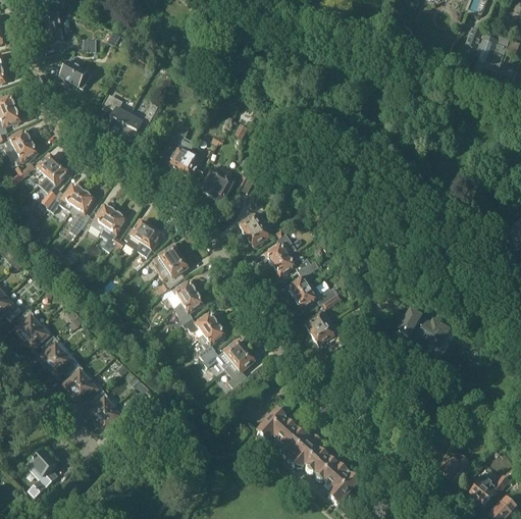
[(49,44),(65,41),(59,13),(44,16),(46,24),(47,24),(49,35),(48,35),(49,44)]
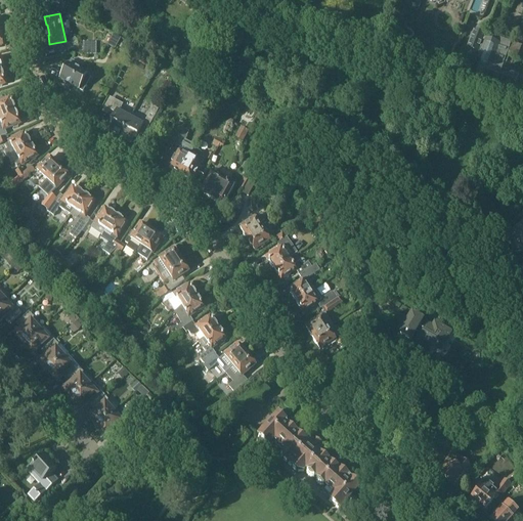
[(477,51),(484,33),(472,28),(466,46),(477,51)]
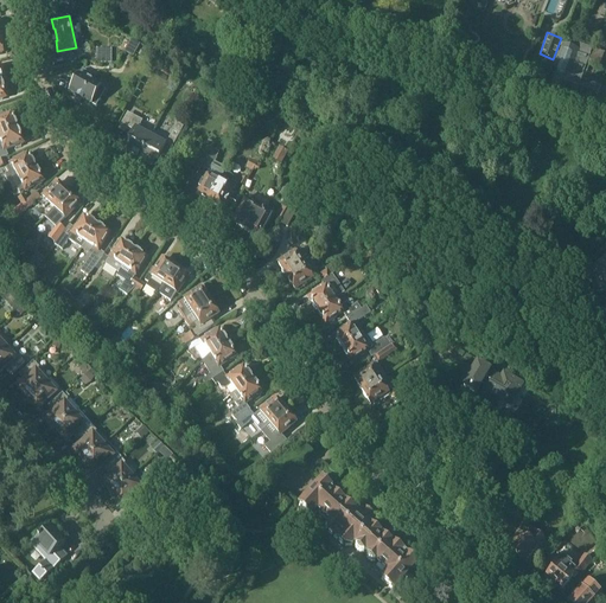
[(128,40),(123,49),(132,55),(138,45),(128,40)]
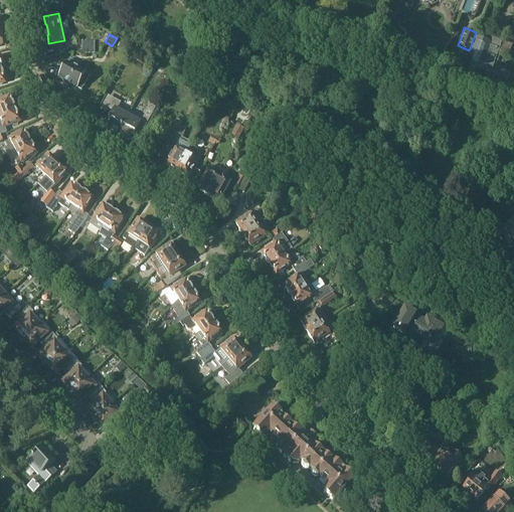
[(501,39),(485,34),(484,38),(476,35),(459,83),(470,88),(472,81),(482,84),(481,88),(491,91),(491,89),(502,92),(508,74),(490,68),(496,51),(506,55),(509,48),(499,45),(501,39)]
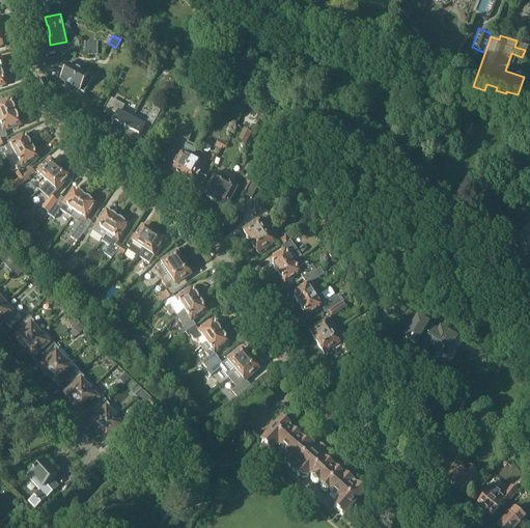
[(83,91),(87,84),(83,82),(87,74),(80,70),(81,67),(78,65),(79,63),(72,59),(68,63),(60,80),(67,83),(66,84),(72,86),(79,89),(83,91)]
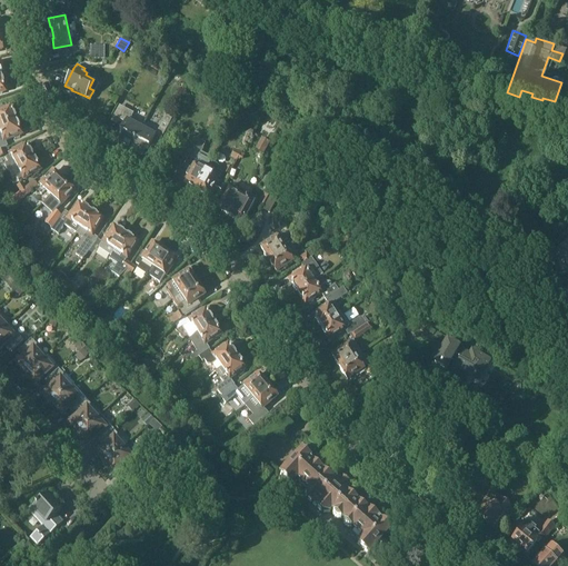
[(0,123),(16,118),(16,117),(16,115),(15,111),(12,110),(11,105),(3,107),(1,102),(0,102),(0,123)]
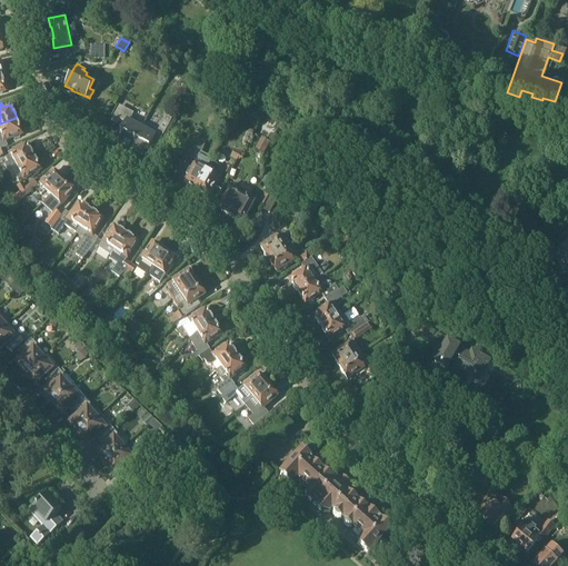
[(118,138),(130,145),(142,121),(128,113),(130,109),(125,106),(119,117),(125,120),(119,129),(121,131),(118,138)]
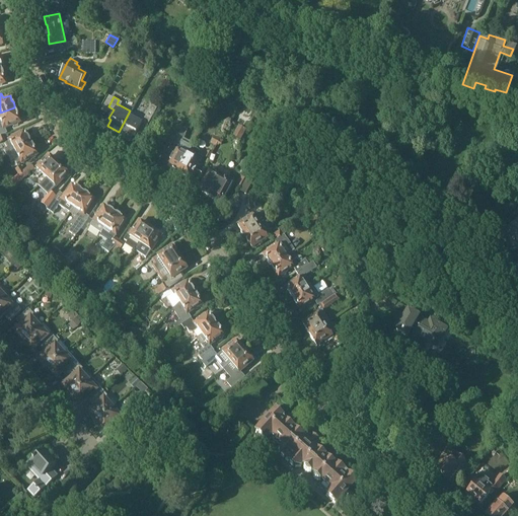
[(130,111),(119,132),(129,138),(133,131),(136,132),(141,121),(146,124),(156,106),(150,103),(143,118),(130,111)]
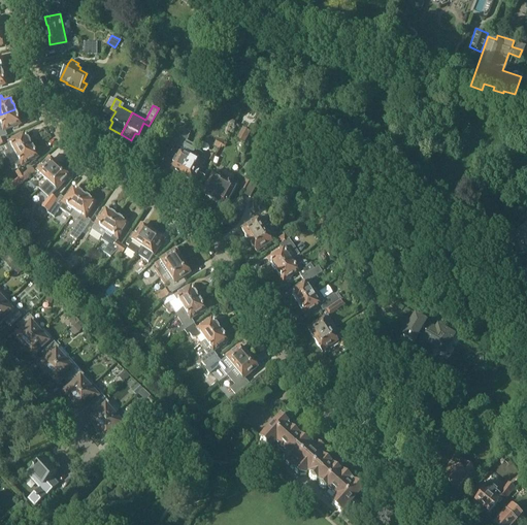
[(14,110),(14,109),(0,115),(0,124),(2,129),(19,123),(18,117),(18,116),(17,111),(14,110)]
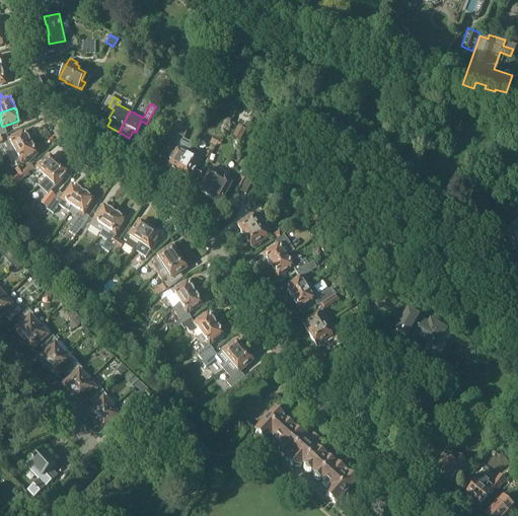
[(177,169),(178,169),(192,145),(194,142),(183,137),(186,132),(185,132),(187,128),(180,124),(171,140),(177,144),(175,148),(175,147),(174,149),(172,148),(165,160),(167,162),(167,163),(171,165),(172,167),(175,169),(177,169)]
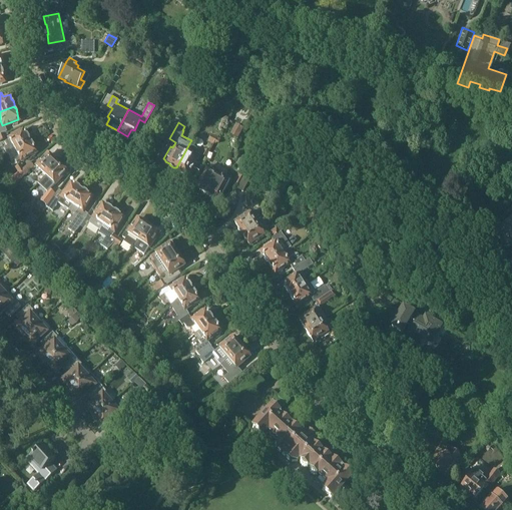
[(228,133),(235,137),(241,126),(234,122),(228,133)]
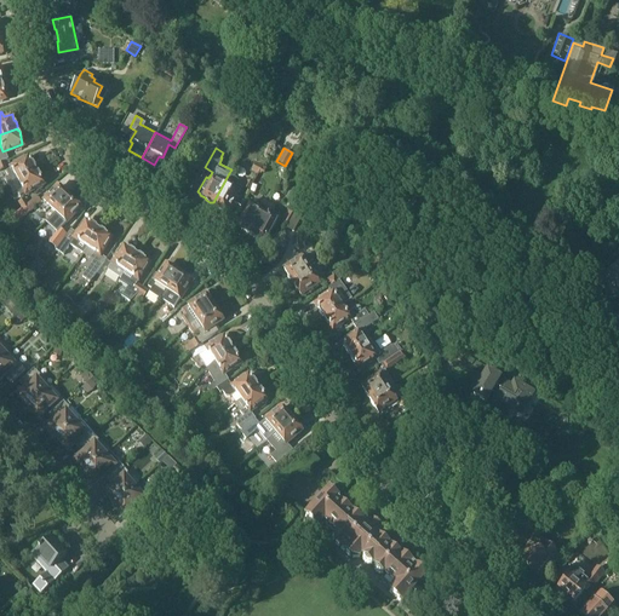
[(4,177),(9,185),(18,179),(36,168),(35,167),(35,165),(33,161),(32,160),(28,155),(10,165),(11,167),(6,170),(9,174),(4,177)]
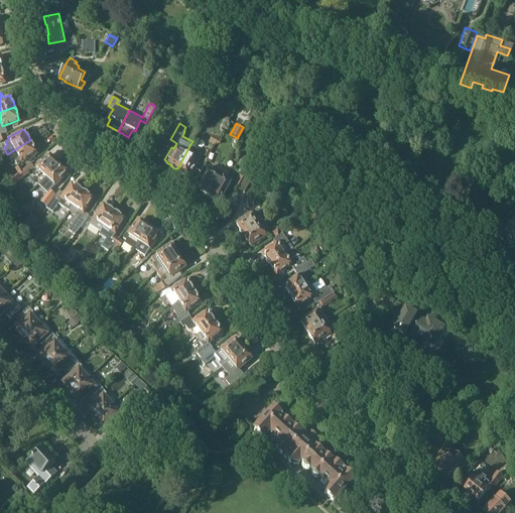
[(208,140),(214,143),(220,133),(216,131),(214,134),(212,133),(208,140)]
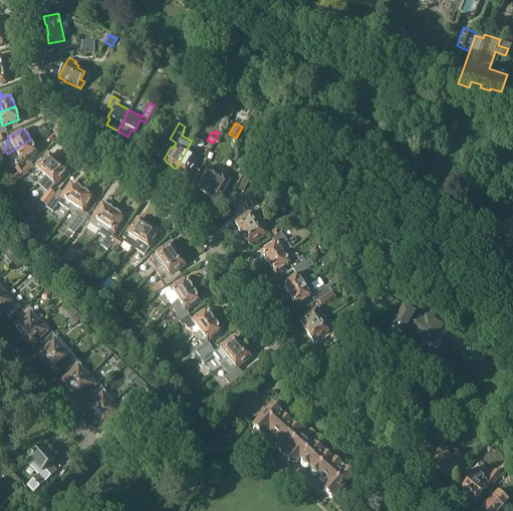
[(15,149),(7,154),(10,159),(14,157),(16,161),(20,158),(21,160),(36,152),(33,147),(33,145),(31,142),(30,141),(30,140),(15,149)]
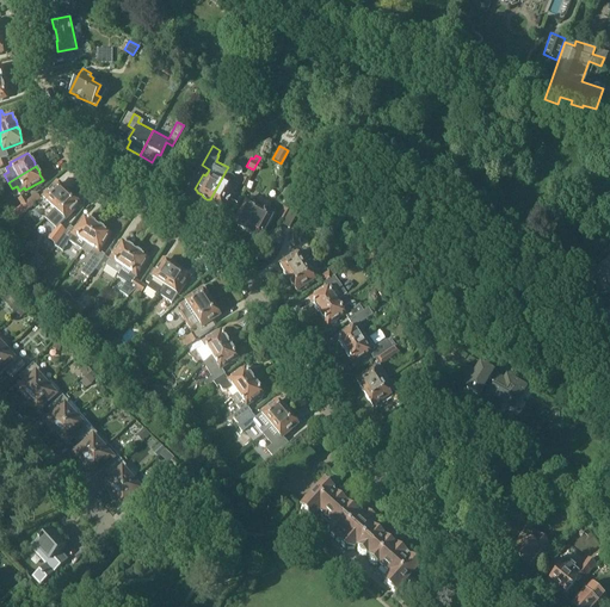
[(229,171),(226,171),(210,199),(211,200),(213,202),(216,204),(219,204),(223,206),(238,183),(233,180),(234,175),(233,173),(229,171)]
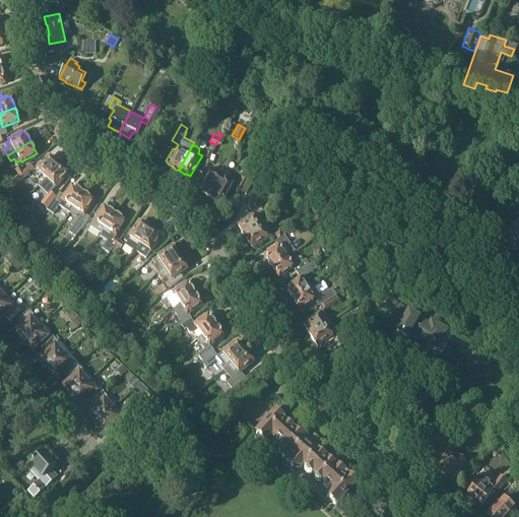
[(203,155),(208,158),(211,152),(206,149),(203,155)]
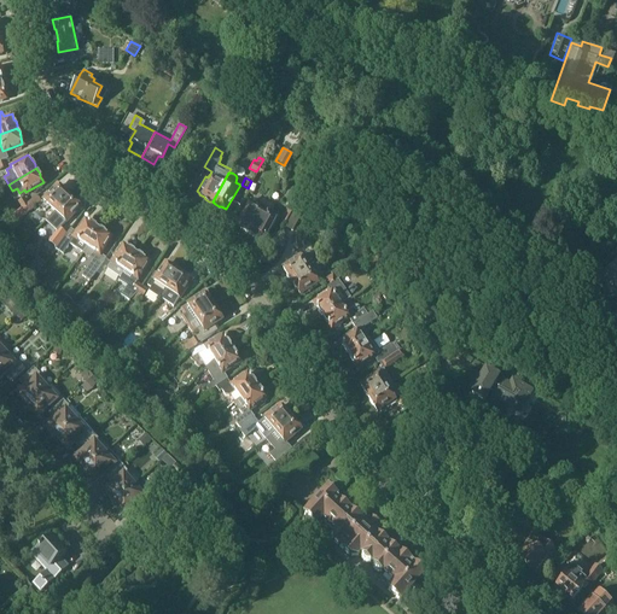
[(54,209),(68,194),(68,193),(67,191),(64,188),(62,187),(57,183),(41,200),(39,203),(44,208),(48,204),(54,209)]
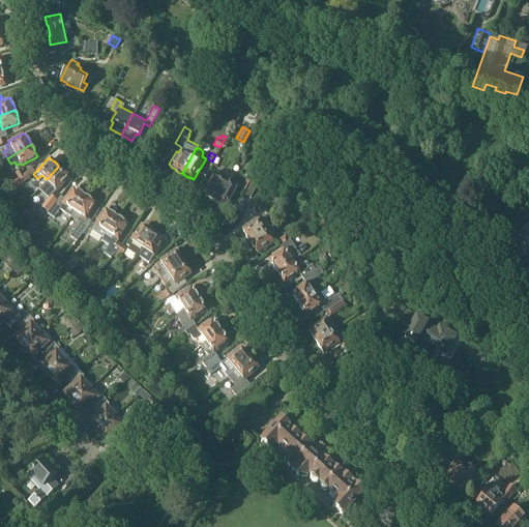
[(18,177),(8,184),(12,189),(30,175),(33,174),(35,172),(31,167),(24,172),(18,177)]
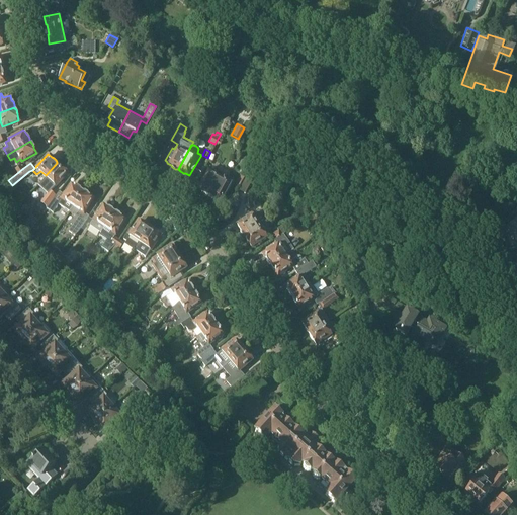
[(14,167),(17,173),(23,168),(20,163),(14,167)]
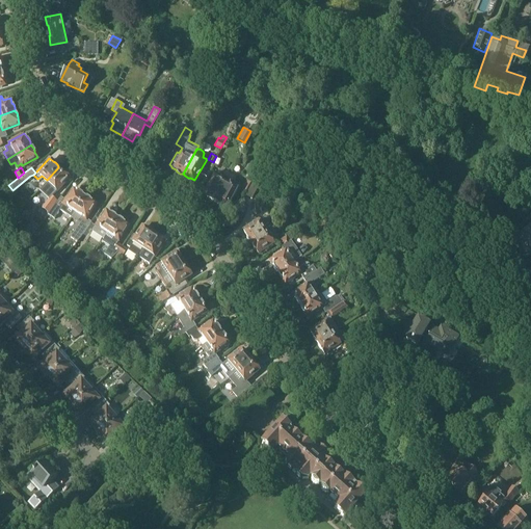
[(59,167),(58,167),(47,180),(56,189),(69,176),(64,173),(63,170),(61,168),(59,167)]
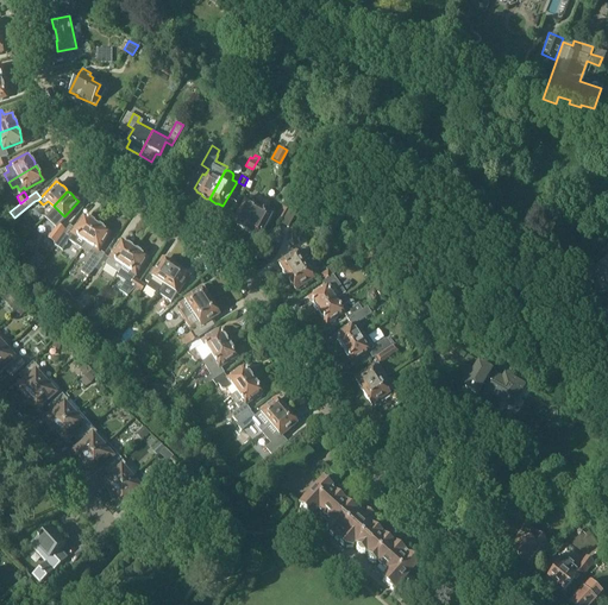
[(246,231),(263,197),(257,193),(254,199),(246,195),(232,224),(231,228),(237,232),(239,227),(240,227),(240,228),(246,231)]
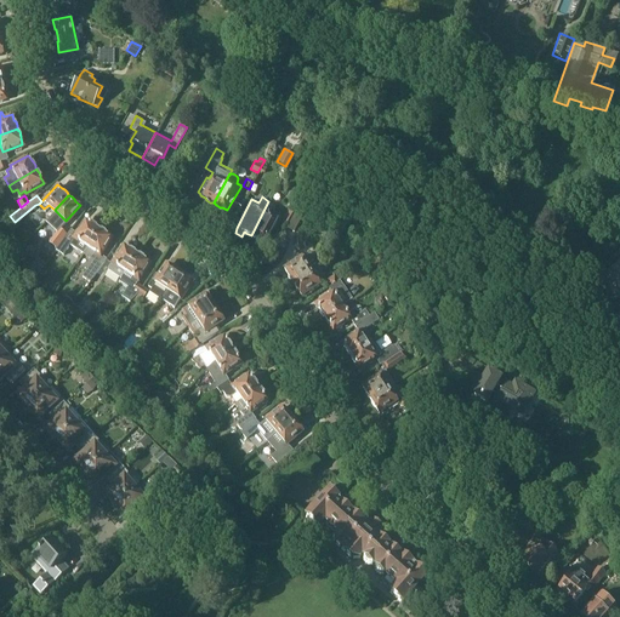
[(274,204),(268,201),(251,235),(255,238),(256,238),(257,240),(260,241),(262,241),(265,241),(276,218),(279,212),(272,209),(274,204)]
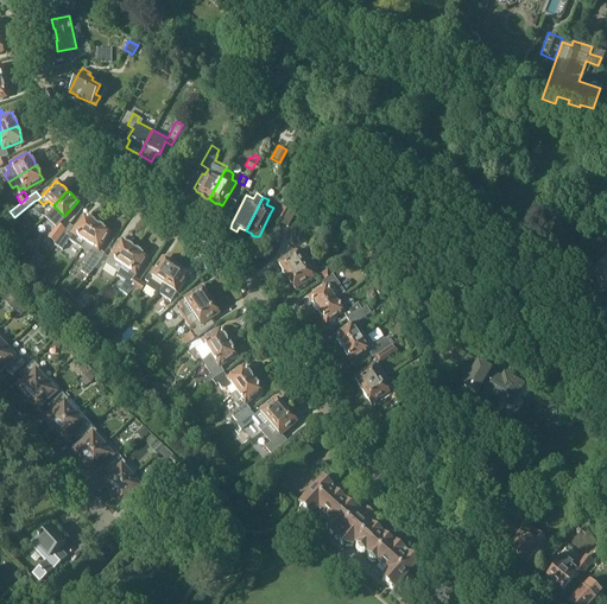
[(288,223),(297,205),(290,201),(279,220),(288,223)]
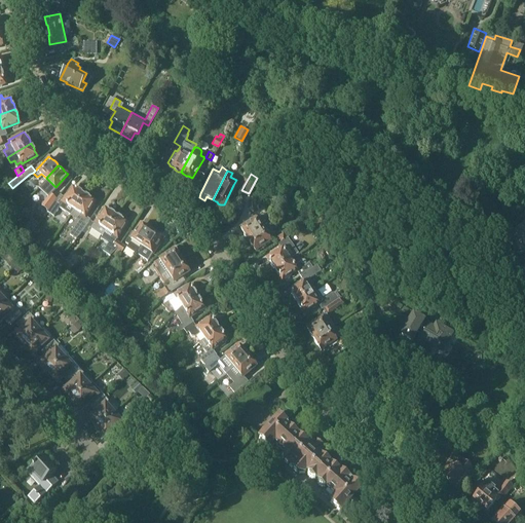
[(248,180),(242,177),(238,184),(244,187),(248,180)]
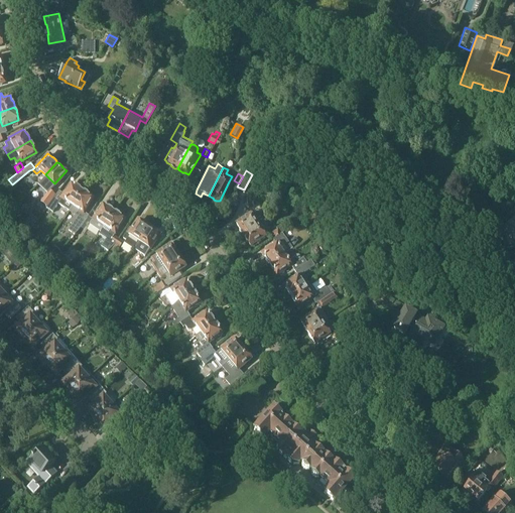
[(69,209),(81,188),(80,186),(77,184),(75,184),(70,181),(57,202),(69,209)]
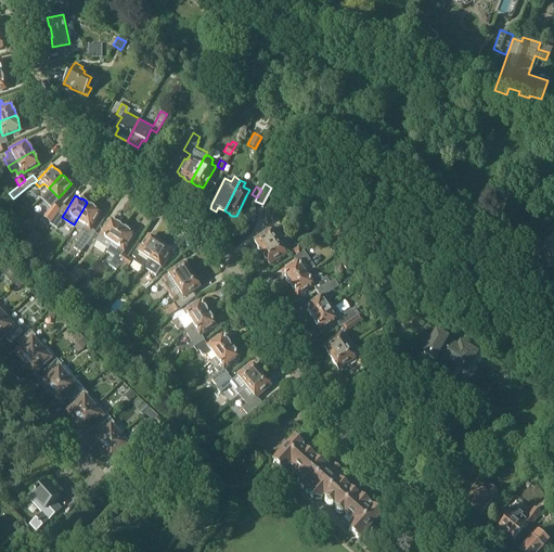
[(87,203),(74,225),(80,229),(75,238),(78,239),(74,245),(80,251),(94,229),(89,226),(99,210),(94,208),(93,206),(90,204),(88,204),(87,203)]
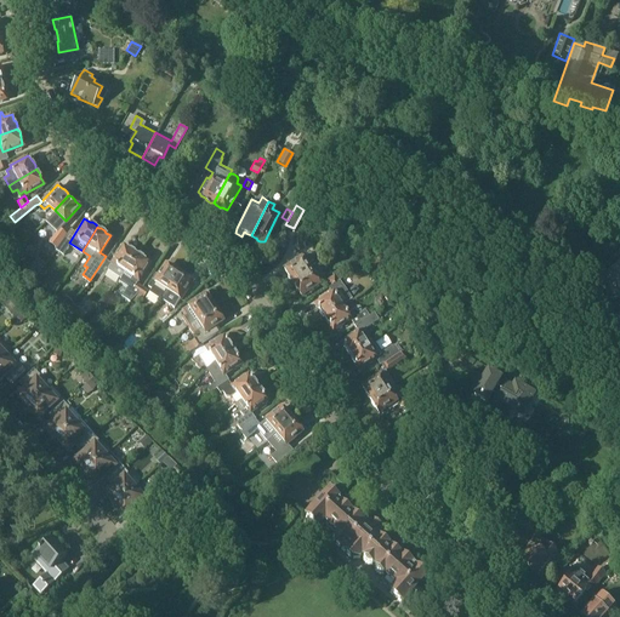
[(53,238),(60,241),(61,239),(64,234),(58,230),(53,238)]
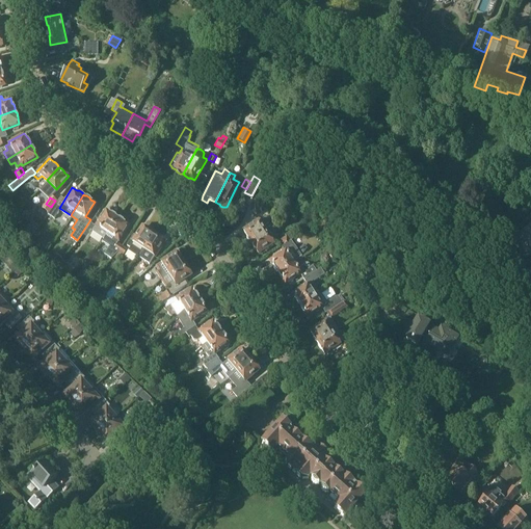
[(53,216),(58,209),(52,205),(51,207),(47,213),(53,216)]
